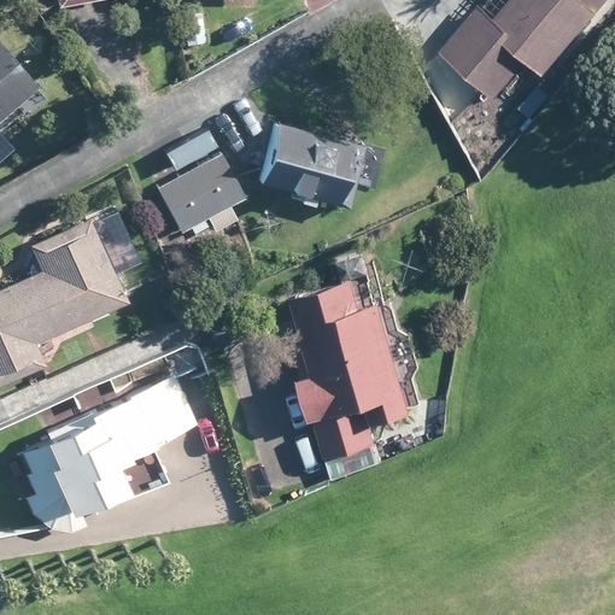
[(481,6),(443,54),(497,99),(528,62),(548,77),(610,0),(514,0),(498,19),(481,6)]
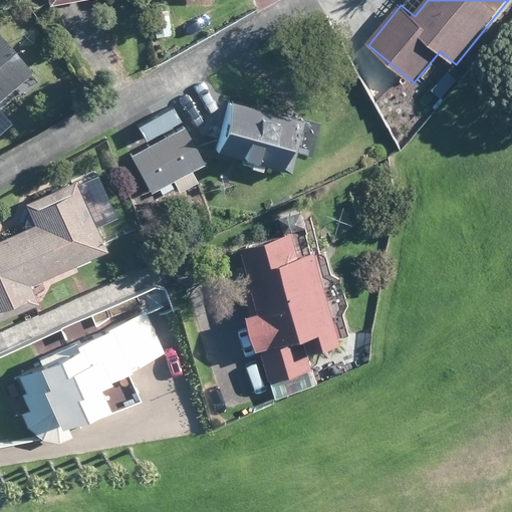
[(0,99),(31,72),(0,35),(0,99)]
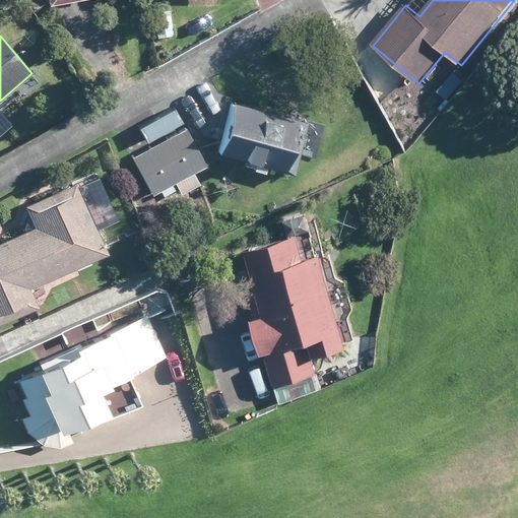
[(299,121),(293,119),(234,105),(220,155),(236,159),(243,162),(251,163),(293,174),(306,123),(299,121)]
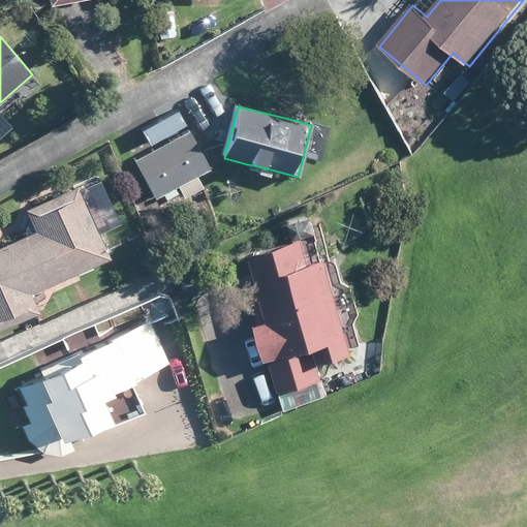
[(205,162),(202,156),(188,131),(169,142),(137,160),(134,161),(156,199),(209,169),(205,162)]
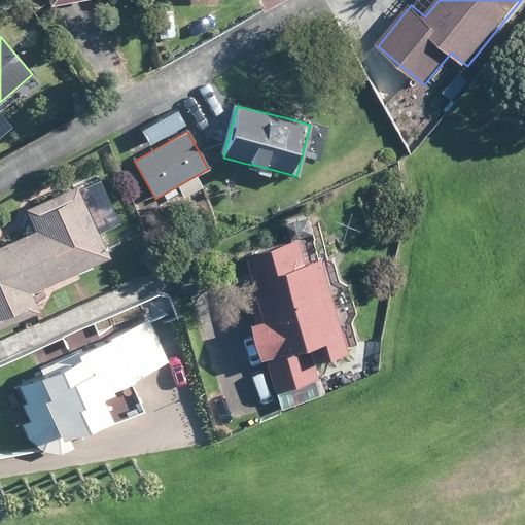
[(0,328),(38,312),(29,292),(109,256),(78,187),(75,188),(26,210),(36,232),(24,237),(1,248),(0,248),(0,328)]
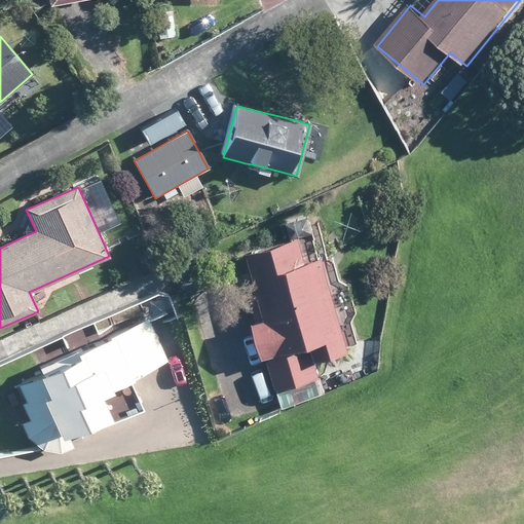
[(303,223),(307,236),(316,233),(312,220),(303,223)]
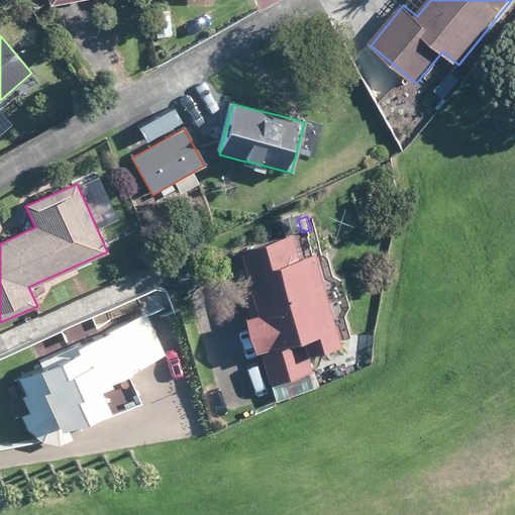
[(289,236),(297,234),(292,217),(284,219),(289,236)]
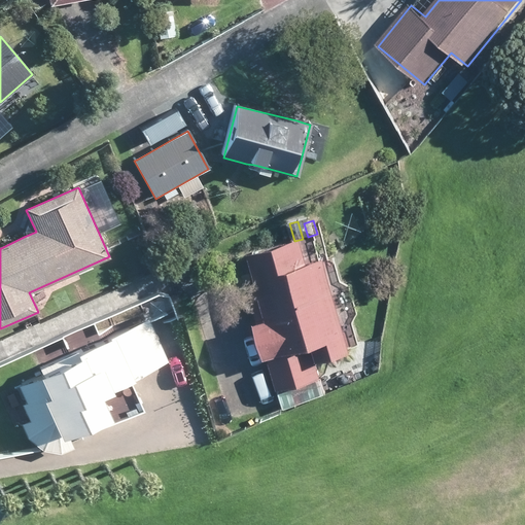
[(351,348),(325,260),(309,265),(302,242),(290,245),(250,257),(257,282),(247,285),(258,323),(256,323),(267,360),(269,359),(279,392),(323,379),(318,361),(327,359),(352,352),(351,348)]
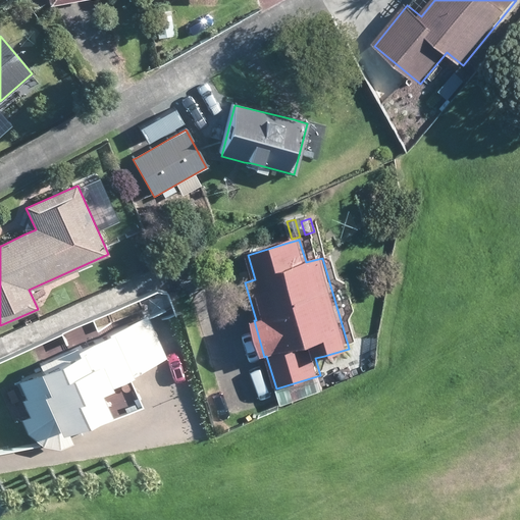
[(166,359),(148,319),(147,317),(41,366),(44,372),(18,383),(27,400),(21,402),(23,405),(30,418),(22,422),(28,434),(44,447),(60,449),(72,444),(67,432),(107,414),(98,393),(109,387),(108,385),(166,359)]
